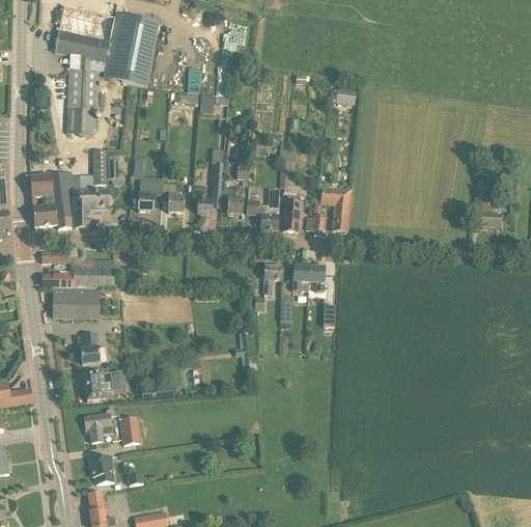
[(106,61),(105,70),(104,76),(146,85),(159,21),(116,11),(111,40),(106,61)]
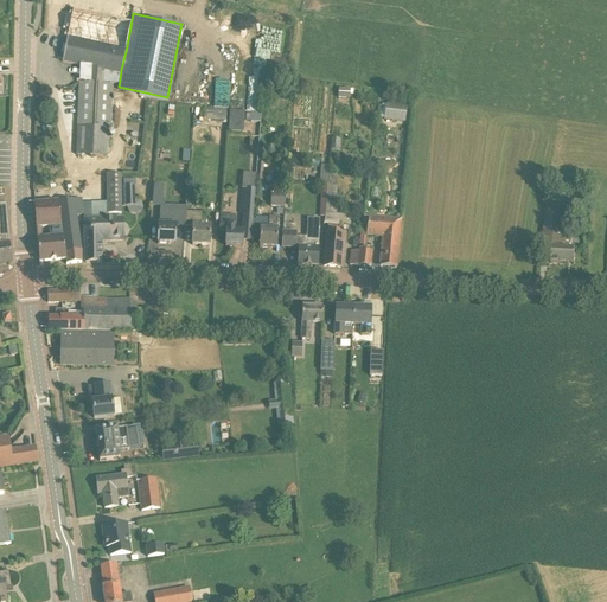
[(121,70),(127,46),(68,33),(64,45),(62,58),(80,62),(121,70)]
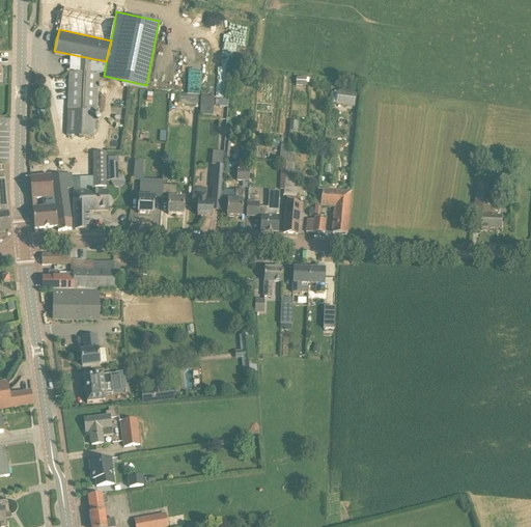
[(106,61),(70,54),(70,68),(99,70),(105,70),(106,61)]
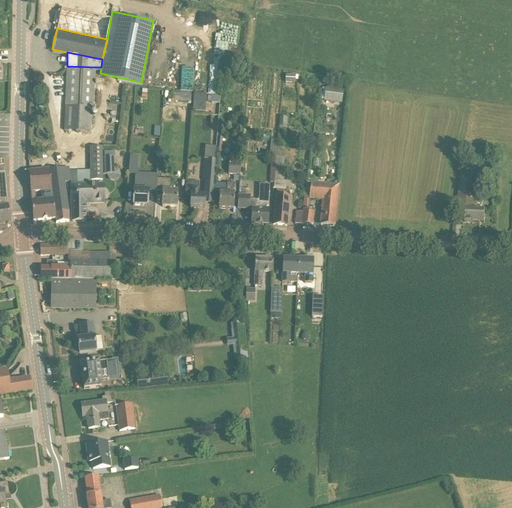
[(93,103),(95,67),(67,66),(64,127),(90,129),(91,103),(93,103)]
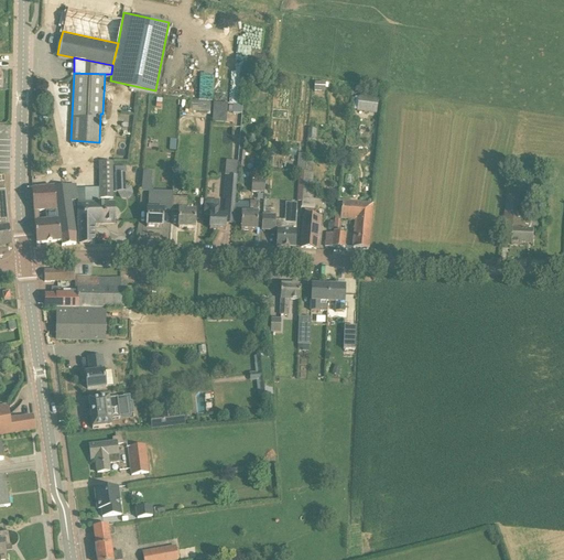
[(213,75),(198,74),(198,95),(212,95),(213,75)]
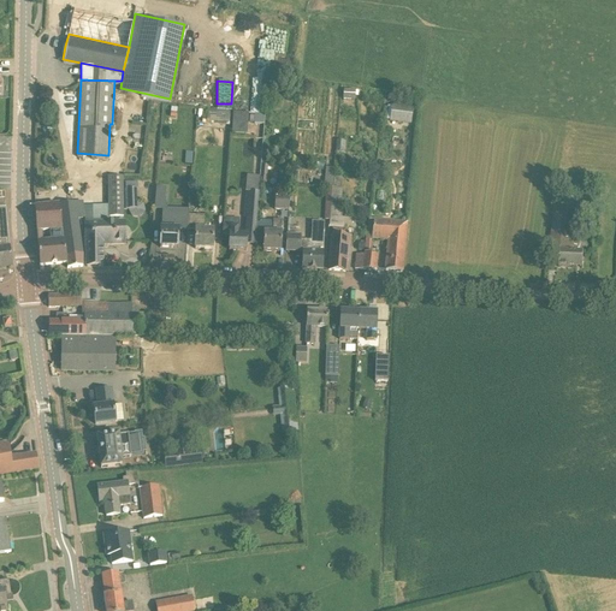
[(392,101),(390,118),(412,120),(413,105),(392,101)]
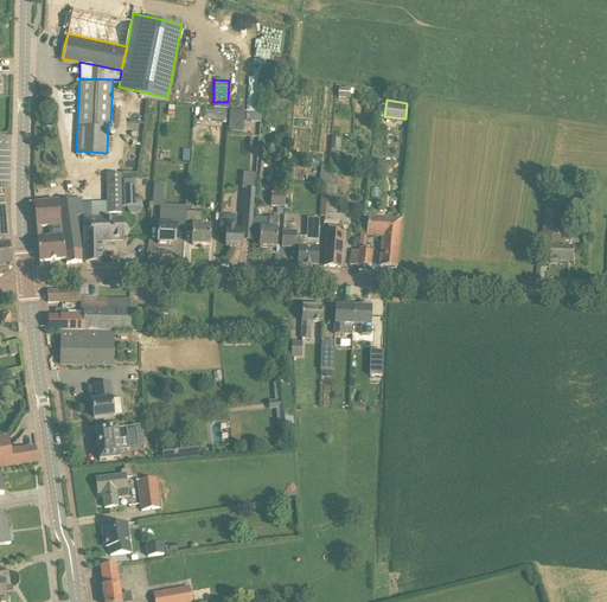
[(227,121),(227,107),(204,106),(203,115),(209,116),(208,120),(227,121)]
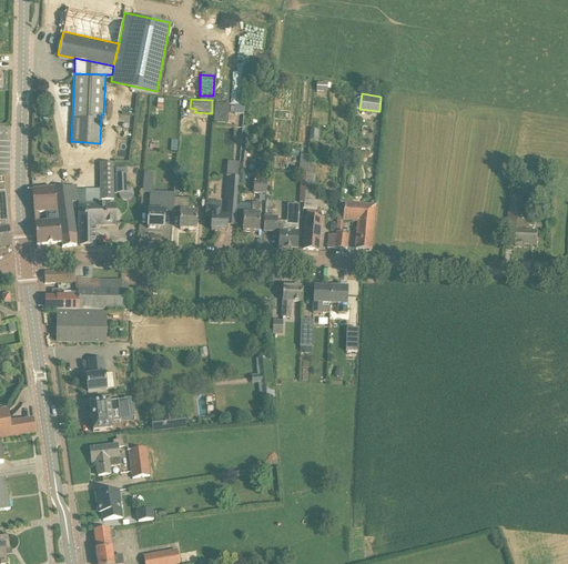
[(213,120),(227,121),(229,101),(214,100),(213,120)]
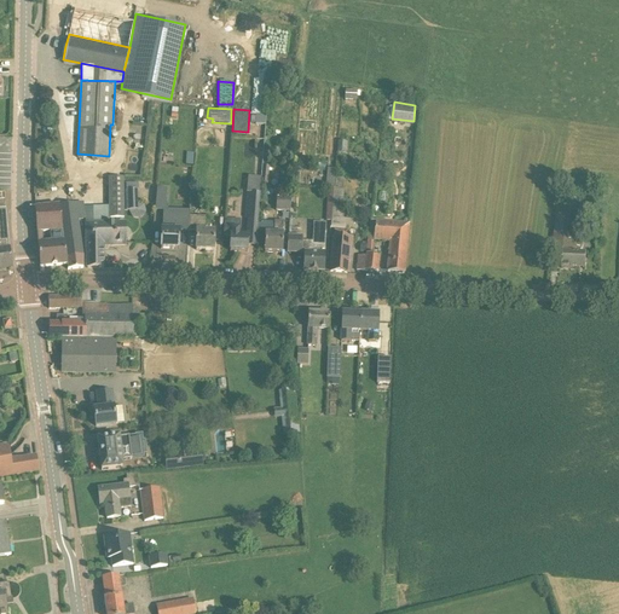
[(265,122),(266,113),(256,111),(255,121),(265,122)]
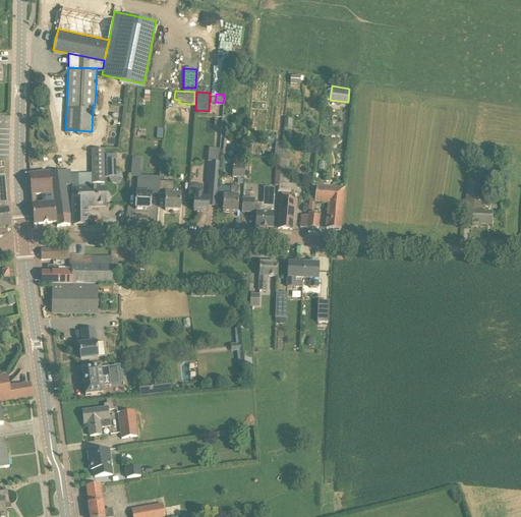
[(104,147),(92,147),(93,180),(104,180),(104,147)]
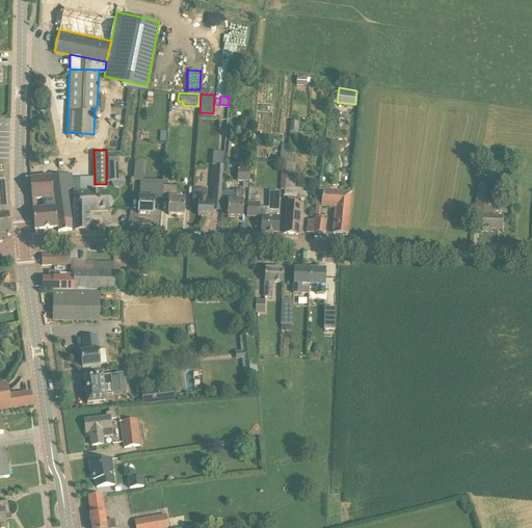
[(133,177),(141,178),(142,159),(134,158),(133,177)]
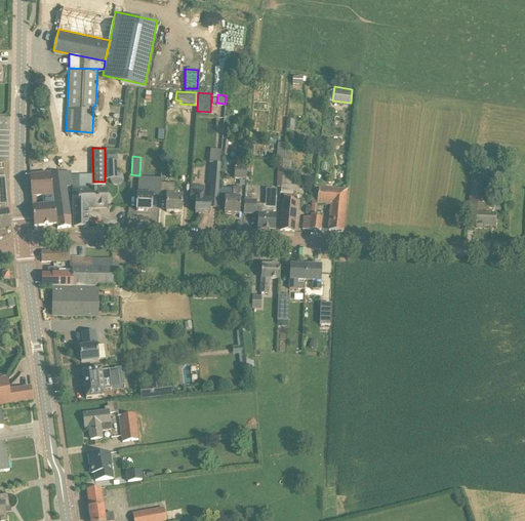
[(292,157),(284,157),(281,189),(293,190),(294,176),(292,176),(292,172),(290,172),(292,157)]
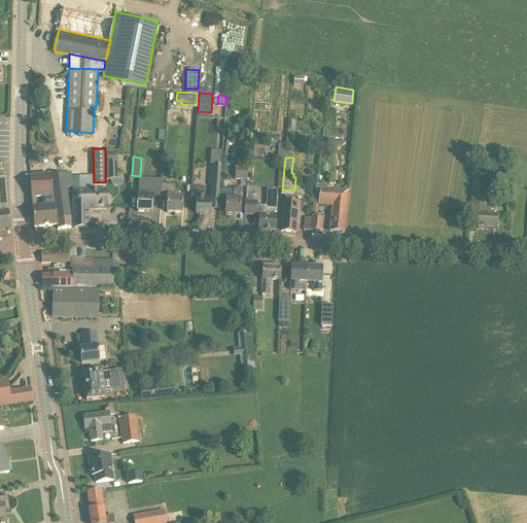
[(116,159),(107,159),(107,176),(116,176),(116,159)]
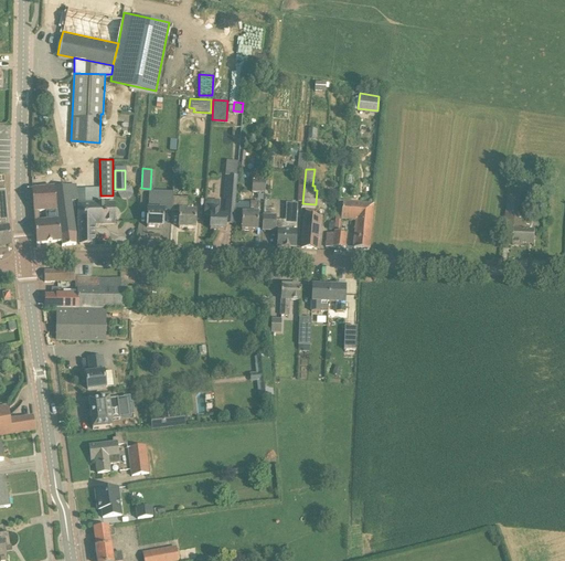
[(237,171),(225,171),(223,196),(227,196),(226,208),(234,208),(237,171)]
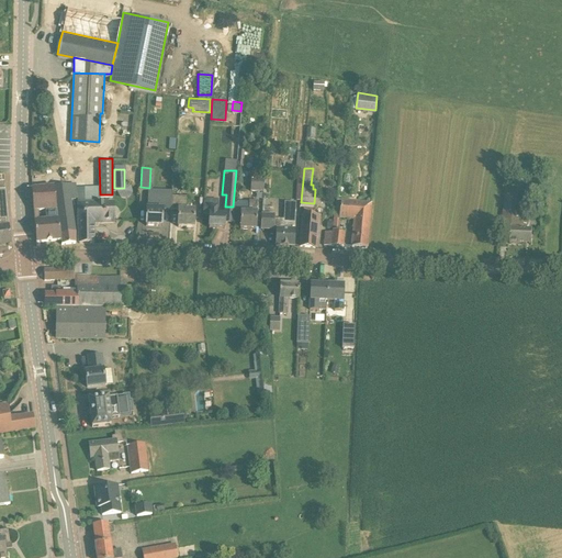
[(263,175),(251,175),(250,188),(263,189),(263,175)]
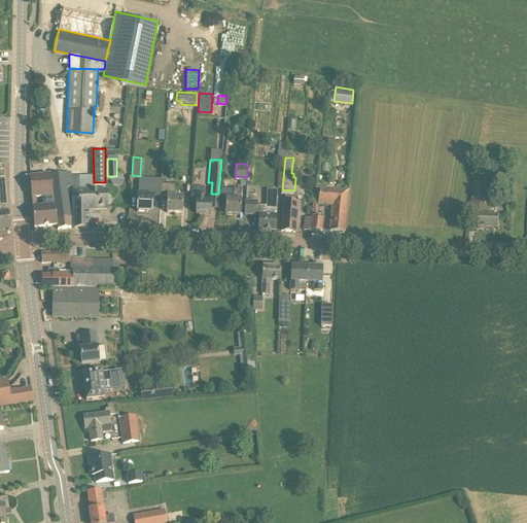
[(50,172),(31,174),(29,174),(34,224),(58,221),(58,227),(71,224),(71,215),(67,184),(80,182),(79,168),(65,170),(50,172)]
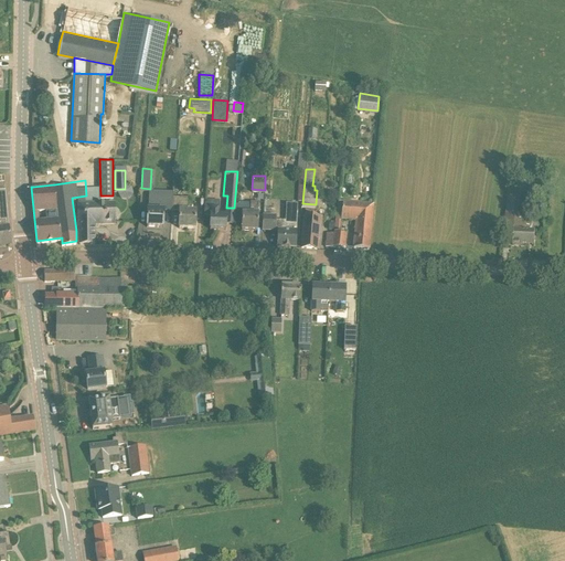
[(535,228),(531,228),(533,212),(531,212),(520,212),(523,184),(511,182),(503,226),(513,228),(513,242),(522,242),(522,241),(534,242),(535,228)]
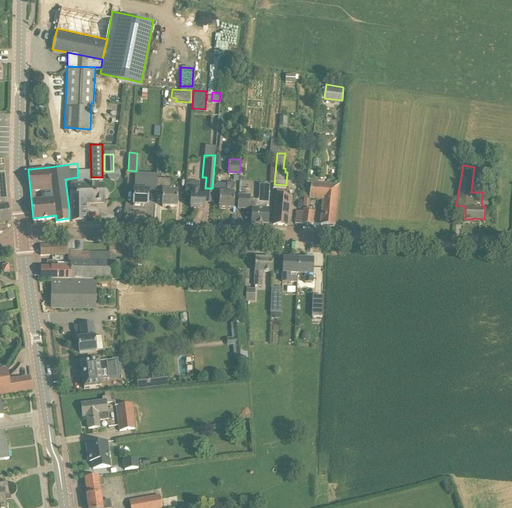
[(0,219),(9,218),(4,168),(0,167),(0,219)]
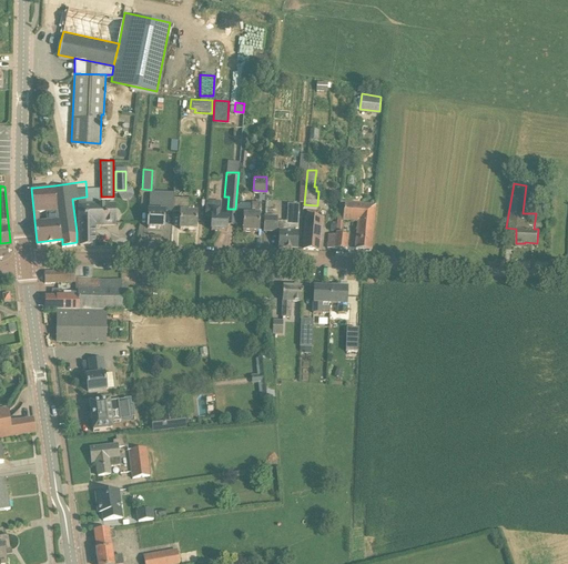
[(149,195),(149,208),(148,208),(148,224),(164,225),(164,208),(172,209),(173,197),(149,195)]
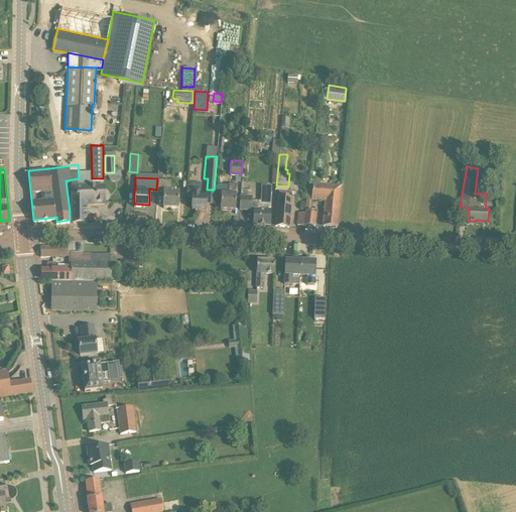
[(171,178),(157,177),(157,178),(156,189),(163,189),(163,205),(177,206),(178,189),(170,189),(171,178)]
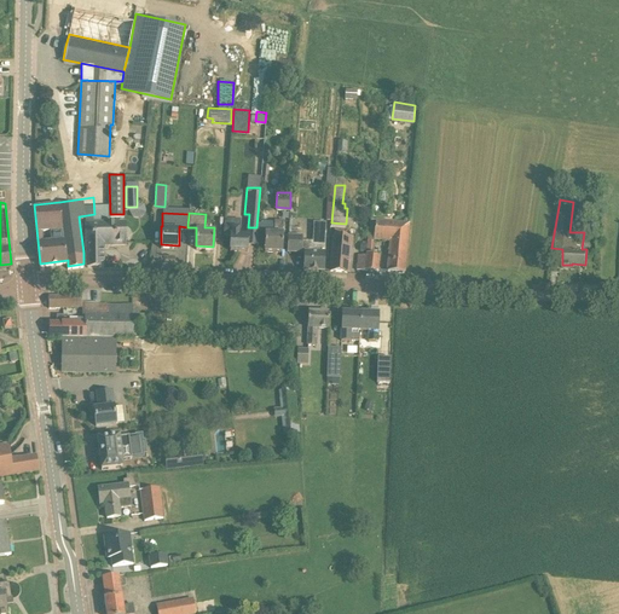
[(239,216),(224,215),(224,232),(231,232),(230,248),(247,248),(248,233),(239,232),(239,216)]
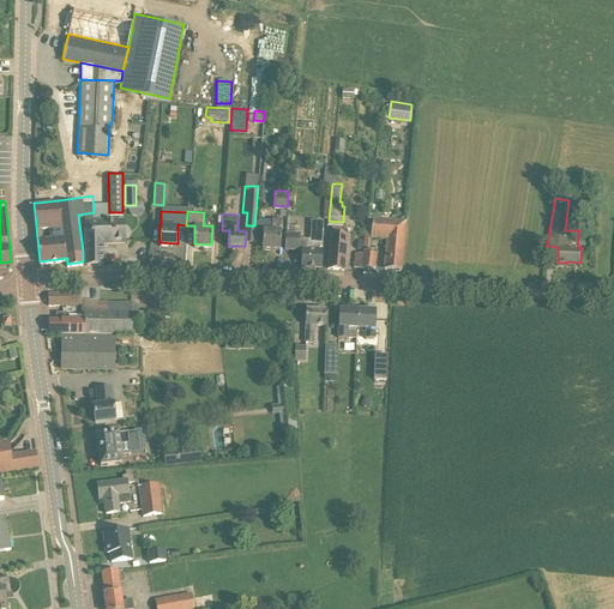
[(387,236),(384,266),(401,267),(405,218),(372,216),(367,215),(363,239),(362,247),(362,251),(360,265),(374,266),(377,249),(368,248),(371,234),(387,236)]
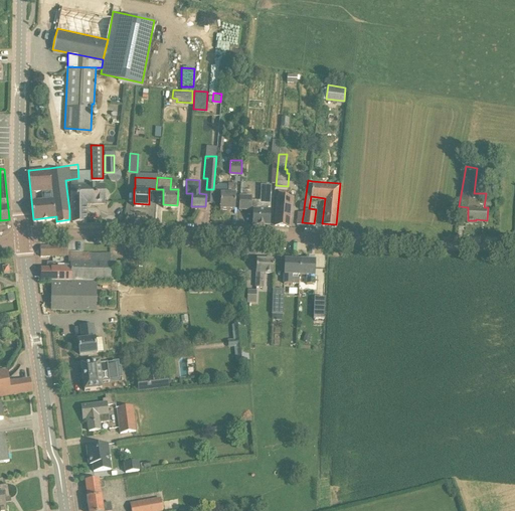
[(213,188),(212,201),(220,201),(220,207),(234,207),(235,181),(228,181),(227,191),(220,191),(221,189),(213,188)]
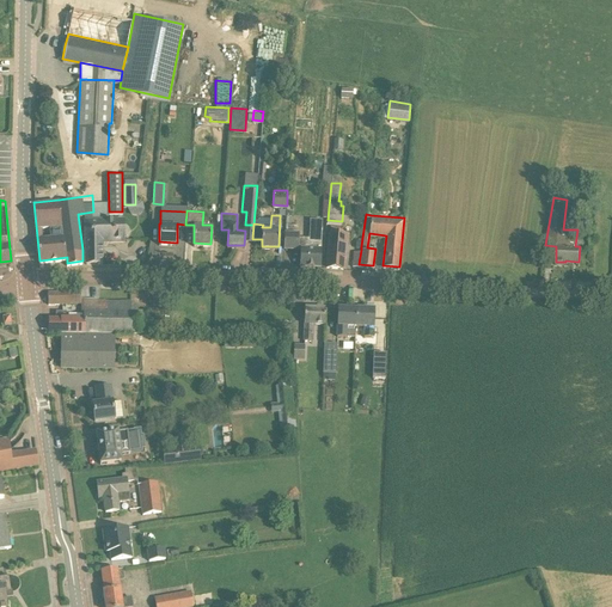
[(285,246),(300,247),(299,264),(320,265),(323,216),(310,216),(308,235),(299,235),(299,231),(285,230),(285,246)]
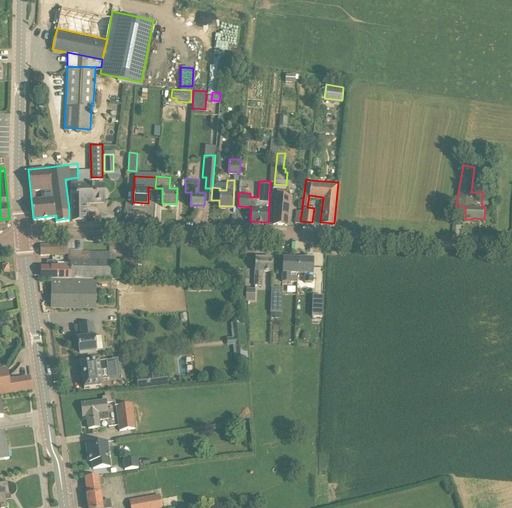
[(103,199),(103,182),(71,182),(72,218),(85,218),(84,199),(103,199)]
